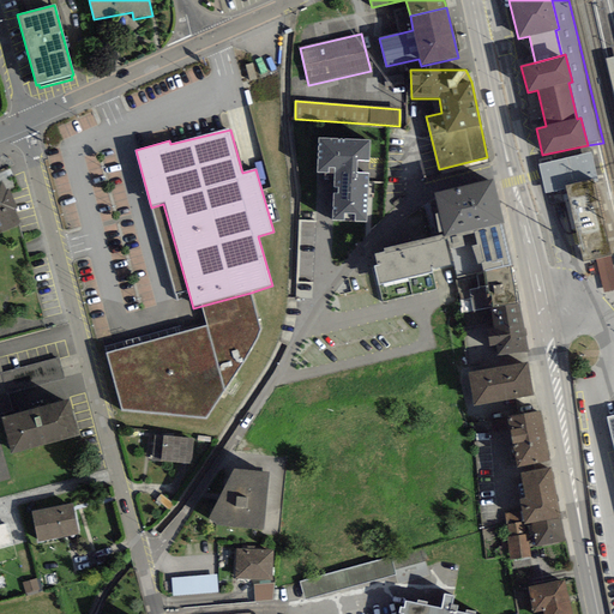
[(371,140),(319,138),(317,173),(335,174),(332,221),(344,221),(344,214),(355,215),(355,221),(367,222),(369,173),(356,173),(357,161),(369,162),(371,140)]
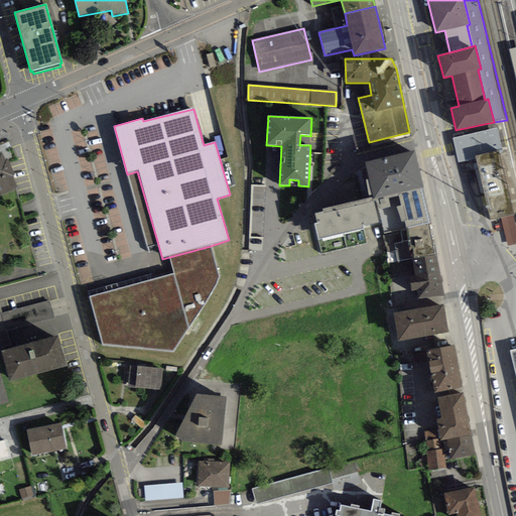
[(423,188),(415,151),(367,162),(374,198),(375,200),(423,188)]
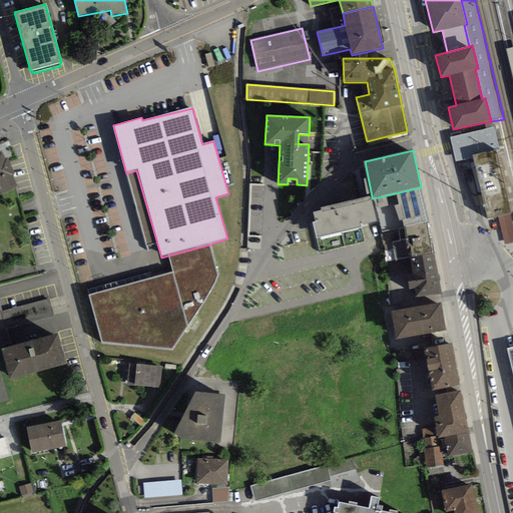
[(495,150),(472,155),(487,219),(498,217),(510,214),(495,150)]
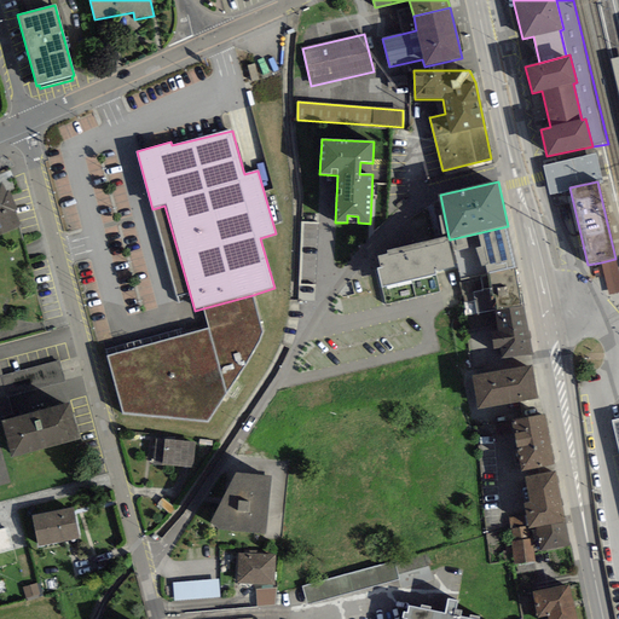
[(0,233),(21,225),(13,210),(16,209),(9,192),(6,194),(1,184),(0,184),(0,233)]
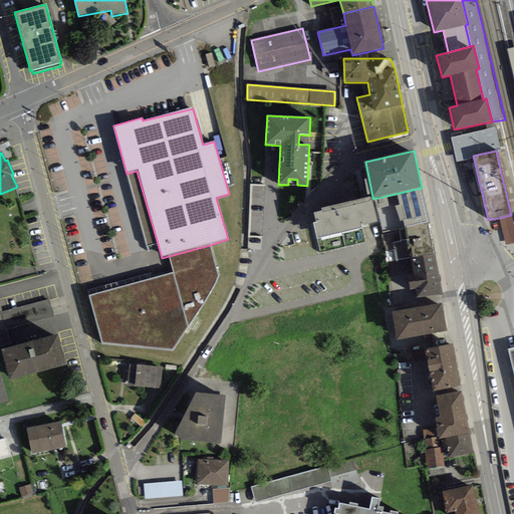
[(126,174),(148,247),(158,244),(137,171),(126,174)]
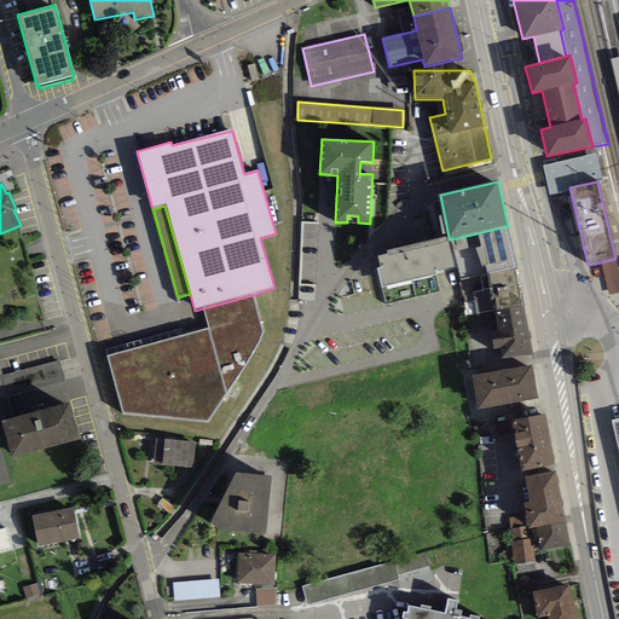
[(458,281),(516,267),(508,226),(450,239),(456,266),(458,281)]
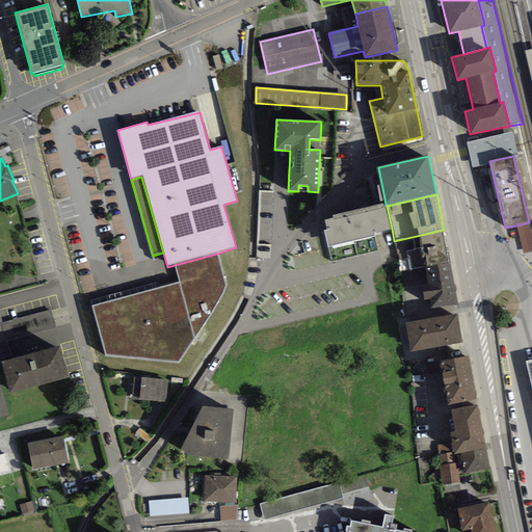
[(324,231),(328,246),(375,236),(374,233),(392,229),(387,206),(386,204),(333,215),(333,219),(325,220),(328,230),(324,231)]
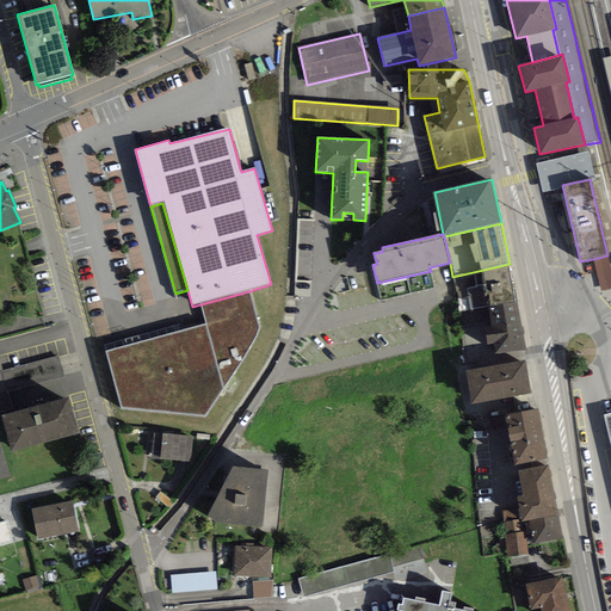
[(610,271),(608,255),(593,259),(602,291),(610,288),(610,271)]
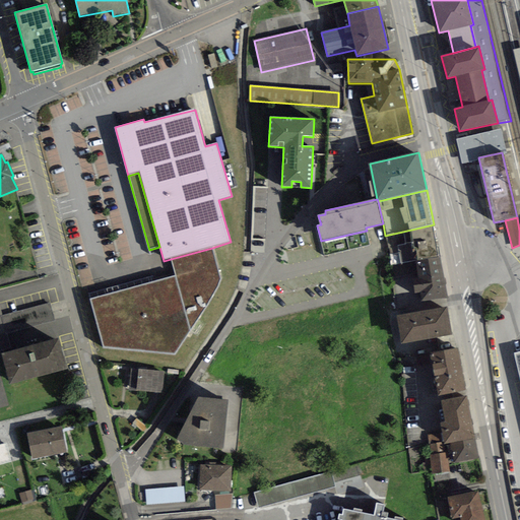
[(385,236),(391,265),(413,260),(414,263),(440,258),(434,224),(385,236)]
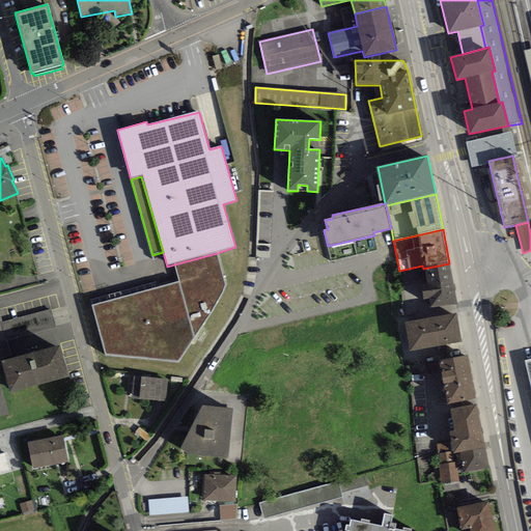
[(179,283),(92,306),(107,355),(178,362),(226,285),(217,253),(174,264),(179,283)]
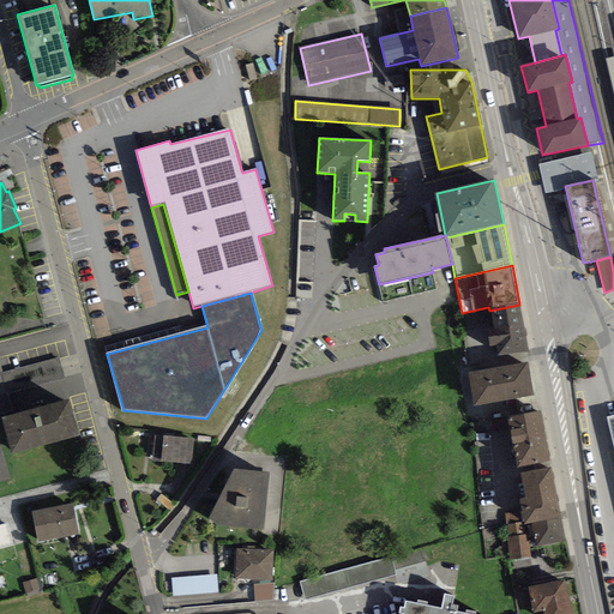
[(528,350),(519,305),(489,311),(492,326),(487,327),(491,345),(495,345),(498,356),(528,350)]
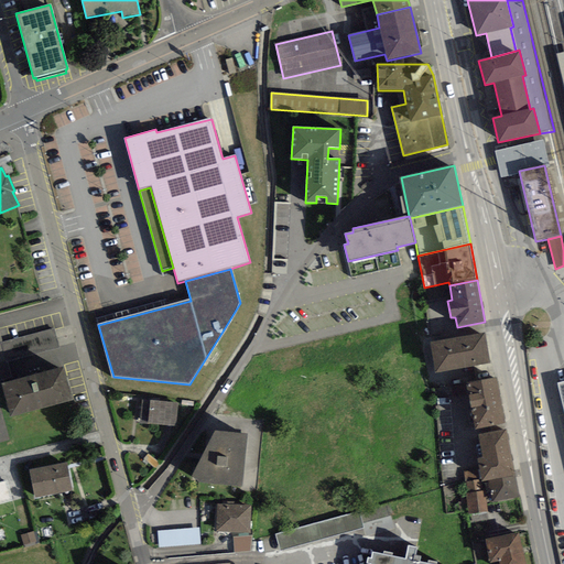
[(0,334),(0,383),(2,383),(12,381),(8,361),(60,347),(55,328),(2,343),(0,334)]
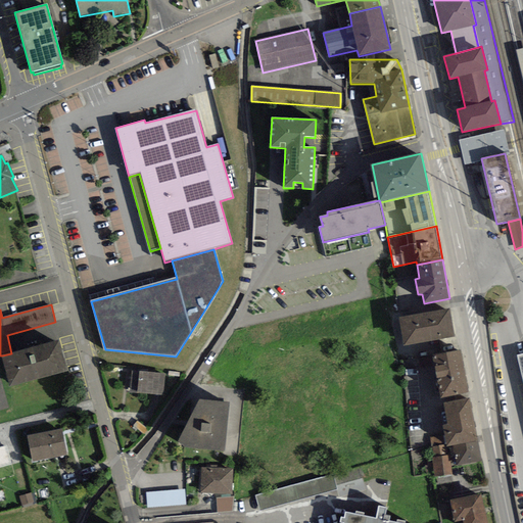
[(398,317),(403,346),(455,337),(449,308),(398,317)]
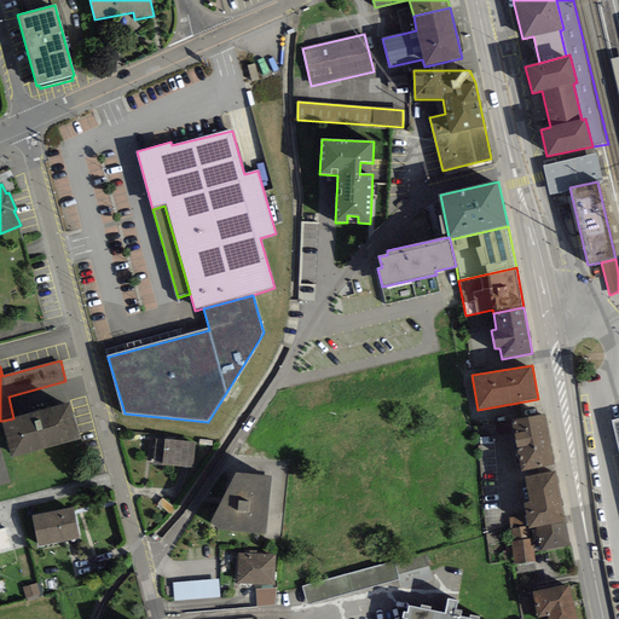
[(3,421),(11,457),(79,439),(70,403),(13,418),(3,421)]
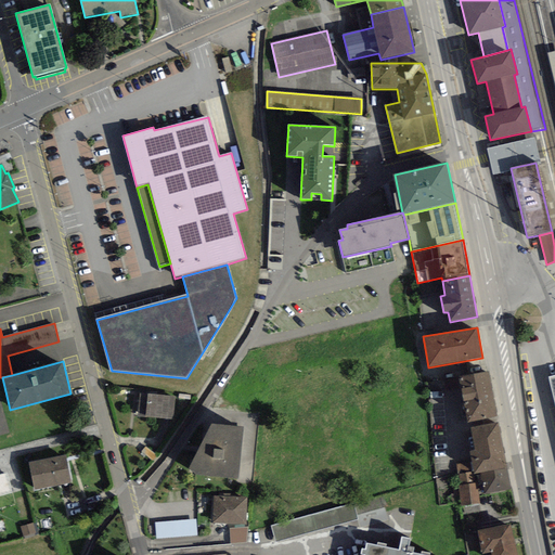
[(467,423),(497,416),(488,372),(457,377),(467,423)]
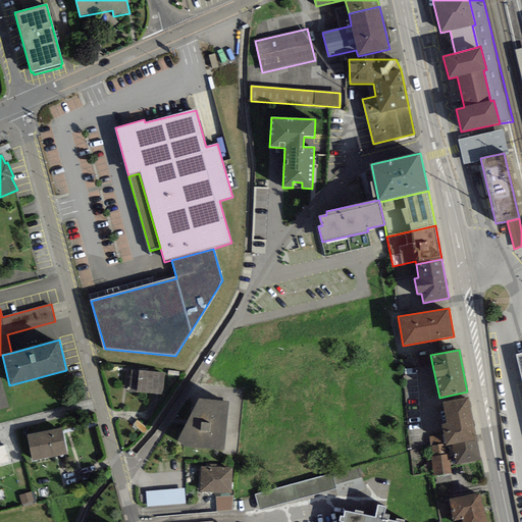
[(429,356),(419,359),(421,368),(431,365),(429,356)]
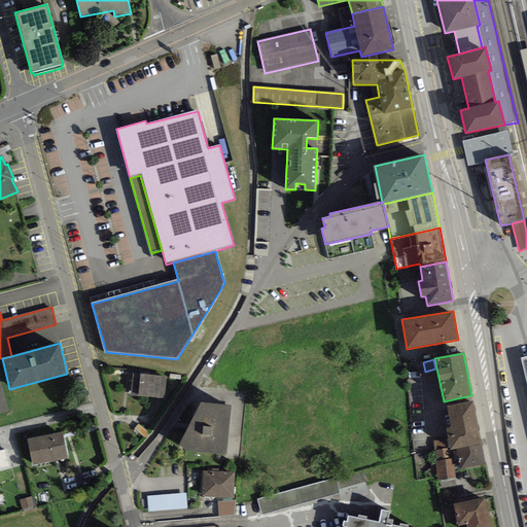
[(166,376),(133,374),(131,396),(165,397),(166,376)]
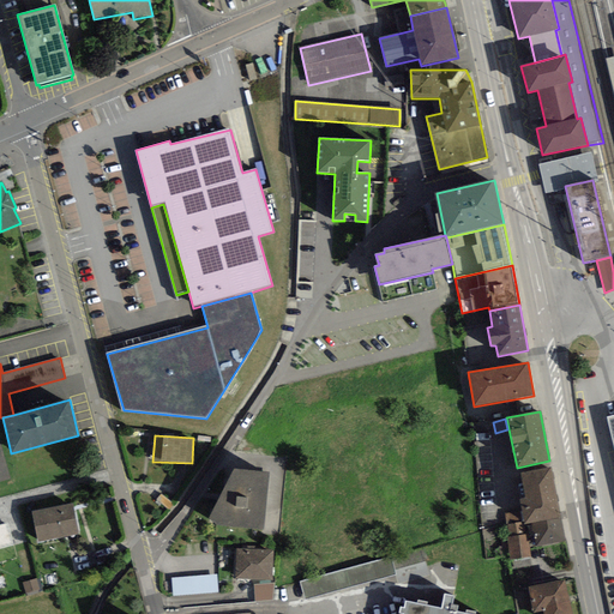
[(551,468),(522,474),(527,498),(519,500),(525,524),(533,523),(561,517),(551,468)]
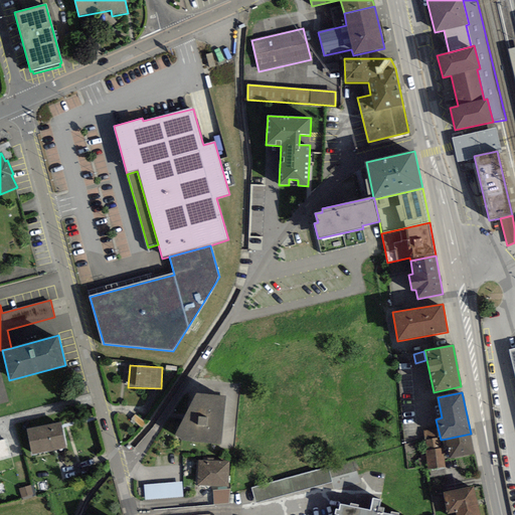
[(221,444),(225,396),(195,393),(175,435),(182,441),(221,444)]
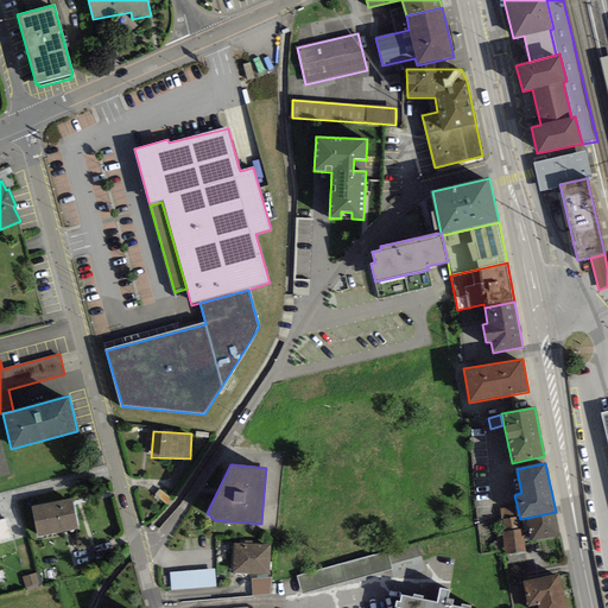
[(31,507),(38,537),(78,529),(73,499),(31,507)]
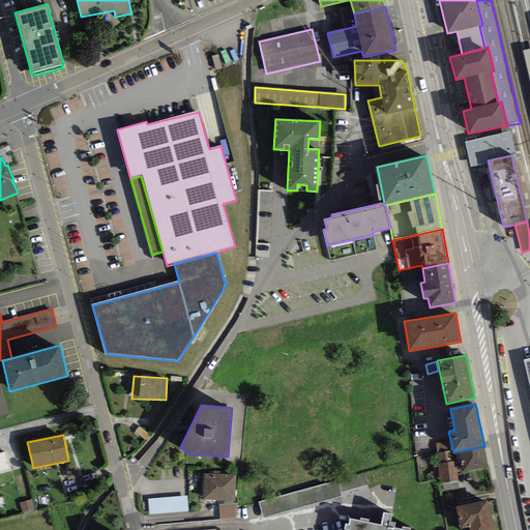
[(450,442),(436,443),(437,452),(439,452),(450,451),(451,451),(450,442)]
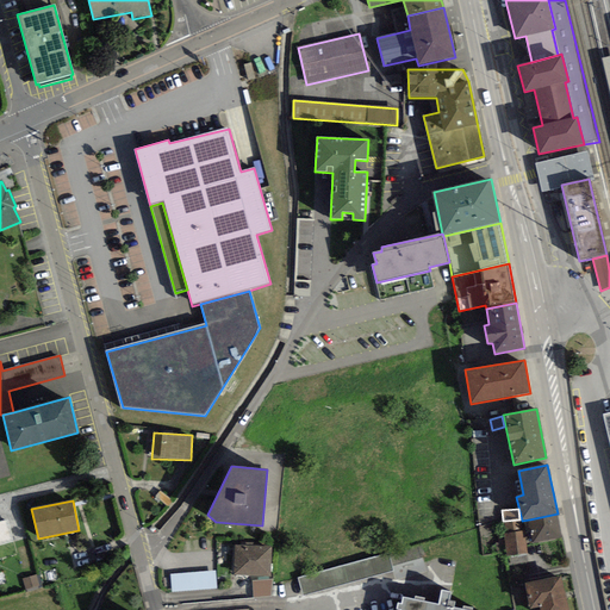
[(533,543),(562,537),(558,514),(529,520),(533,543)]
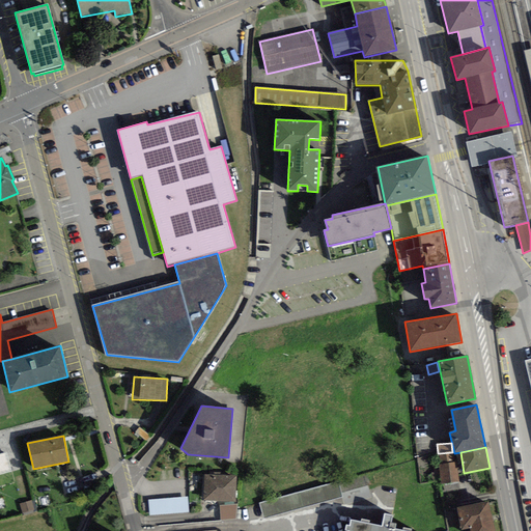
[(0,474),(11,471),(6,452),(0,453),(0,474)]
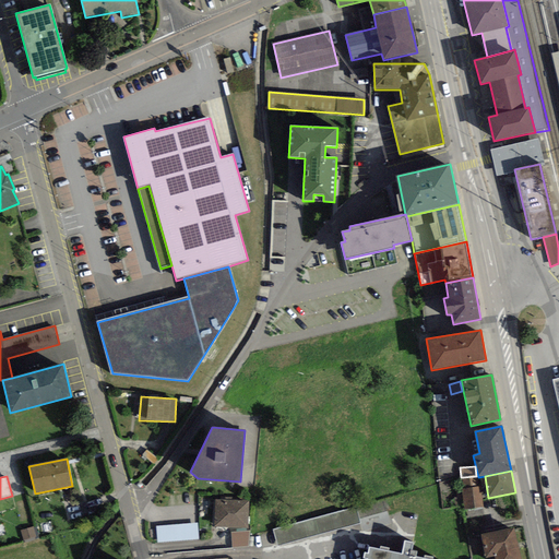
[(475,476),(463,477),(465,488),(476,487),(475,476)]
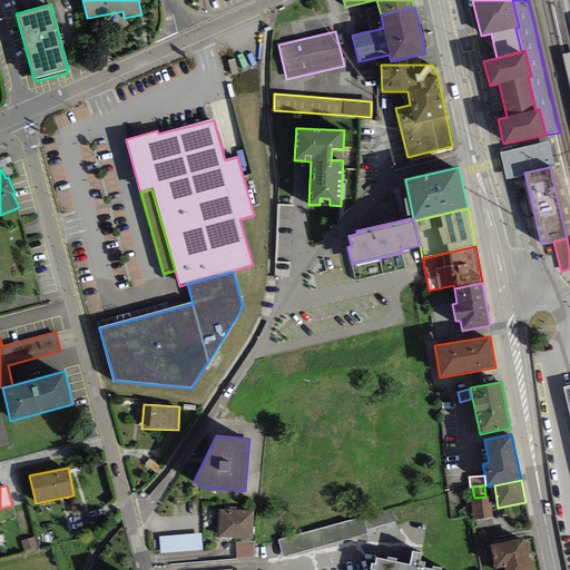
[(471,498),(473,520),(493,517),(491,502),(489,502),(489,495),(485,497),(474,498),(471,498)]
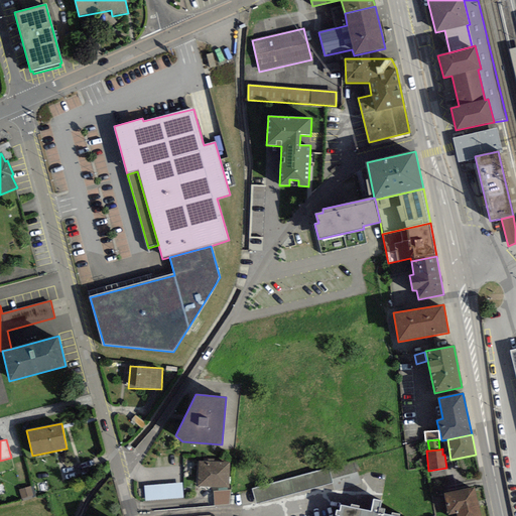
[(196,461),(195,485),(228,487),(230,463),(196,461)]
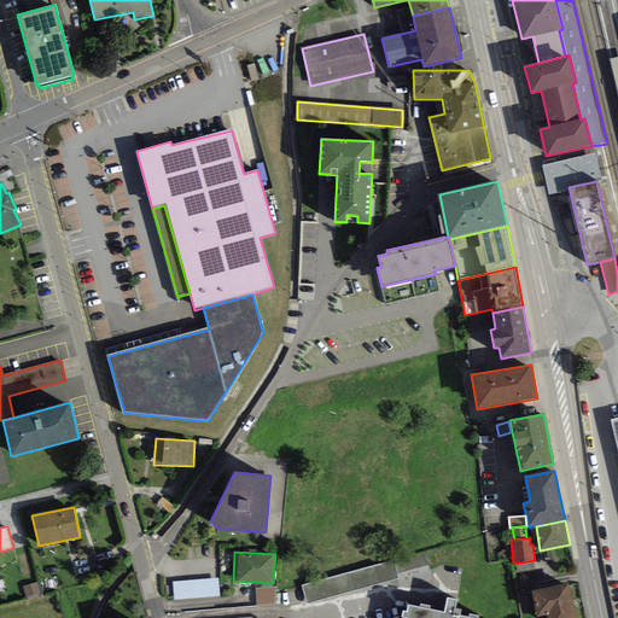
[(397,563),(303,586),(308,605),(401,581),(397,563)]
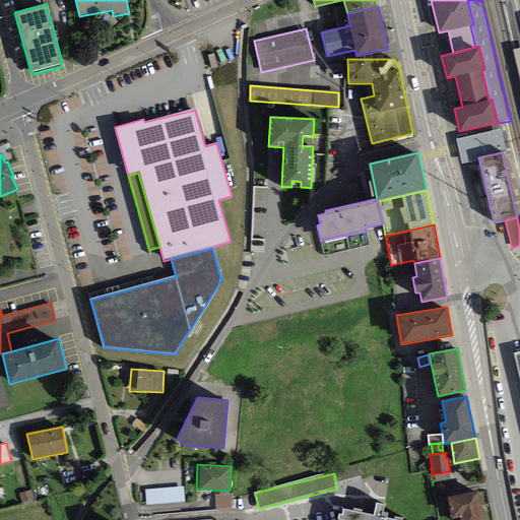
[(146,505),(185,502),(184,485),(145,490),(146,505)]
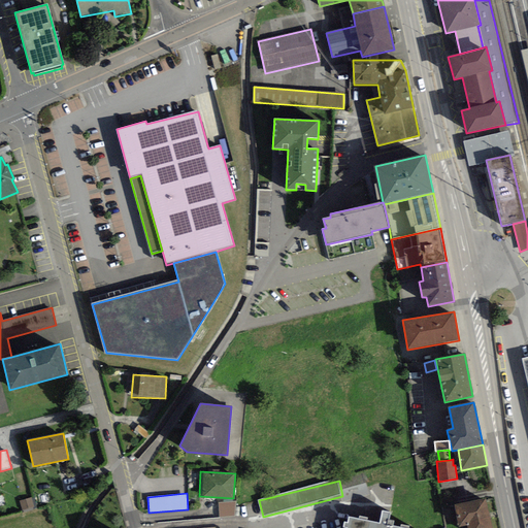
[(23,510),(34,507),(31,497),(20,501),(23,510)]
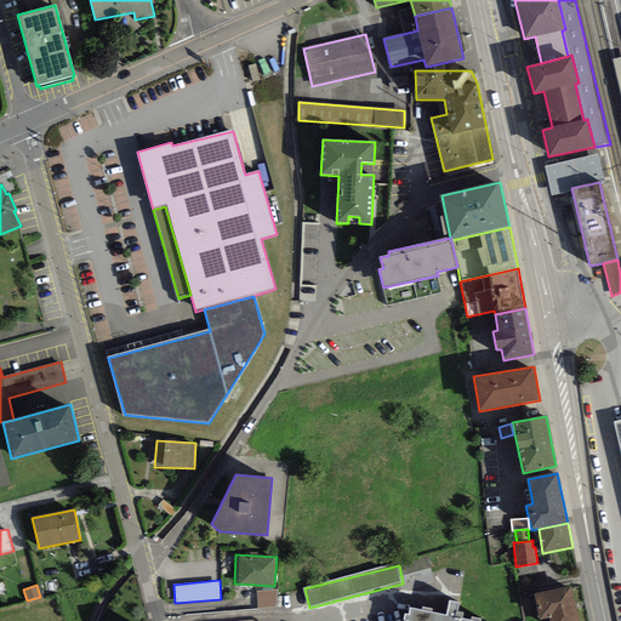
[(550,620),(579,620),(571,586),(534,593),(539,620),(550,617),(550,620)]
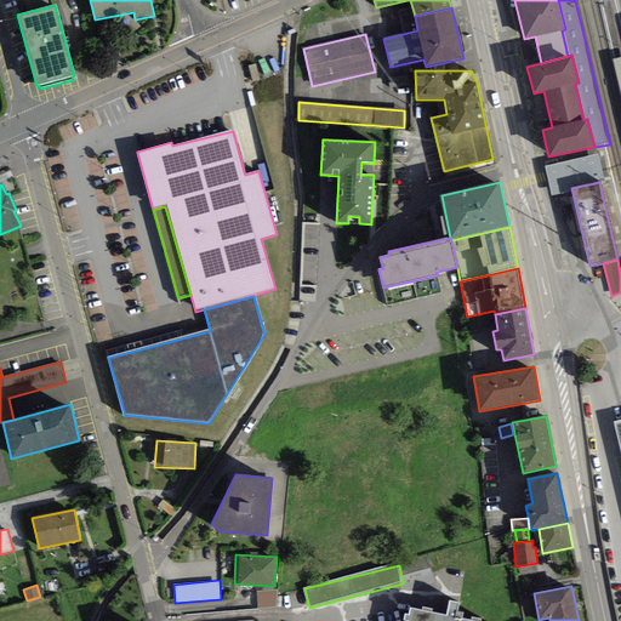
[(277,607),(278,591),(257,592),(258,608),(277,607)]
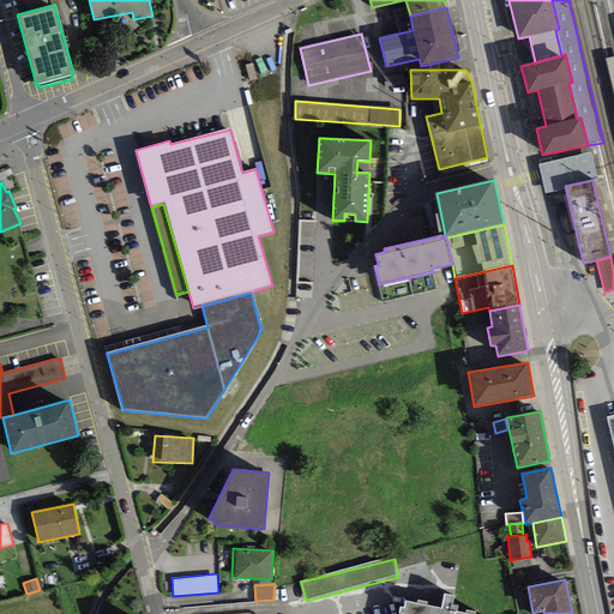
[(440,608),(405,601),(404,608),(401,607),(399,613),(403,613),(402,613),(467,613),(457,612),(458,606),(452,605),(453,597),(444,595),(440,608)]
